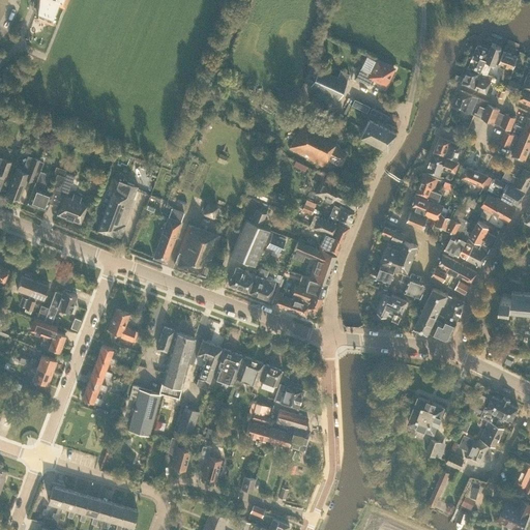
[(39,0),(37,17),(51,22),(59,1),(65,3),(65,0),(39,0)]
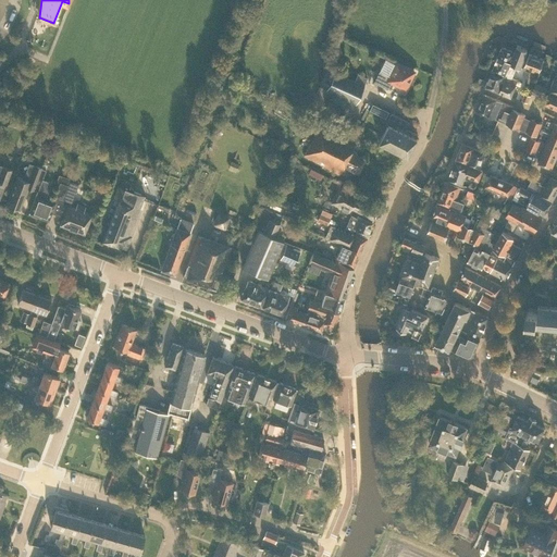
[(521,66),(528,50),(517,46),(515,52),(503,47),(493,70),(506,75),(518,81),(511,77),(516,69),(518,64),(521,66)]
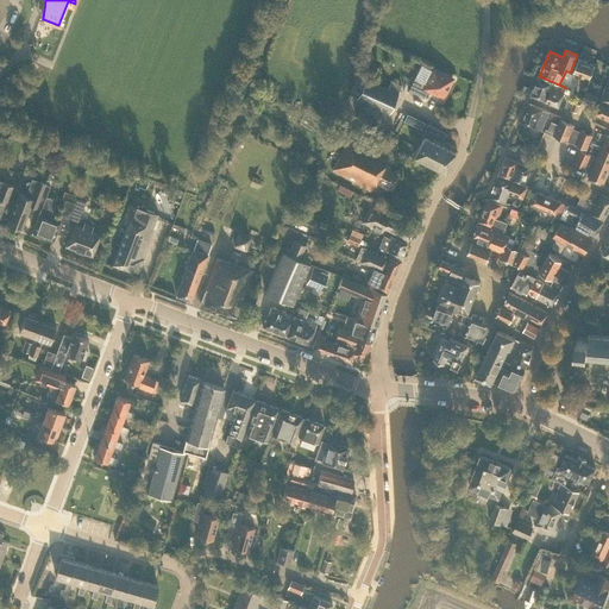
[(578,58),(573,71),(590,77),(595,64),(578,58)]
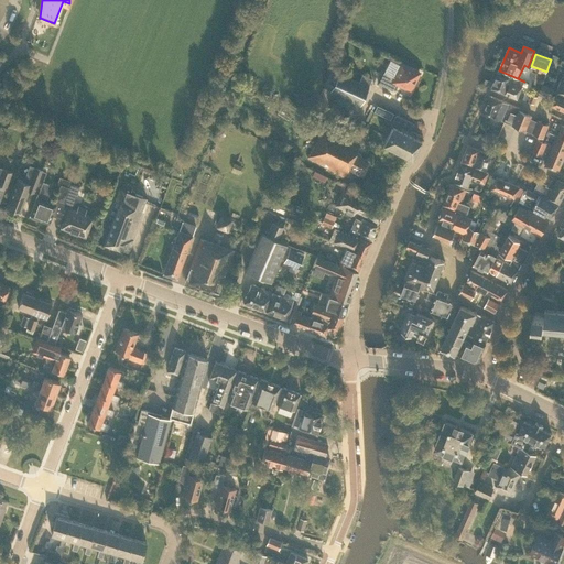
[(384,72),(379,83),(392,89),(396,83),(411,90),(420,72),(402,63),(394,76),(384,72)]
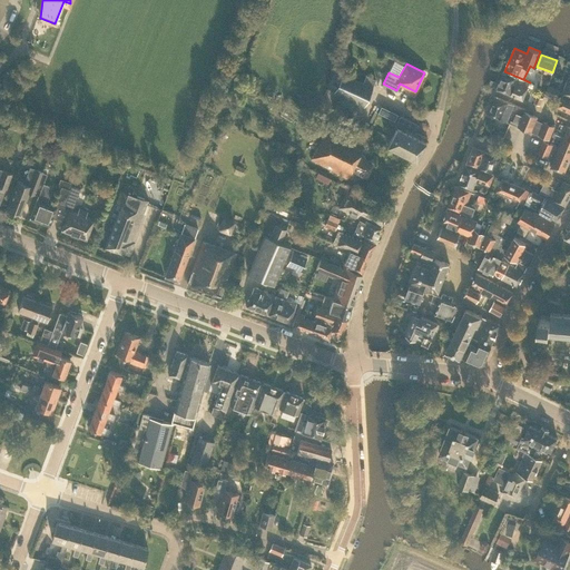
[(334,91),(364,105),(376,79),(366,75),(363,82),(343,72),(343,74),(335,70),(327,88),(334,90),(334,91)]
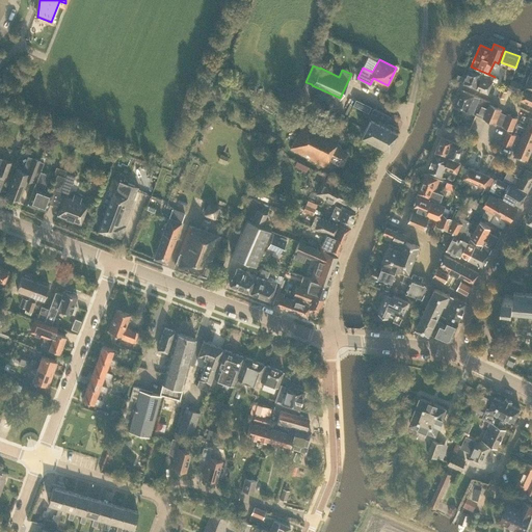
[(483,72),(471,67),(464,82),(477,88),(483,72)]
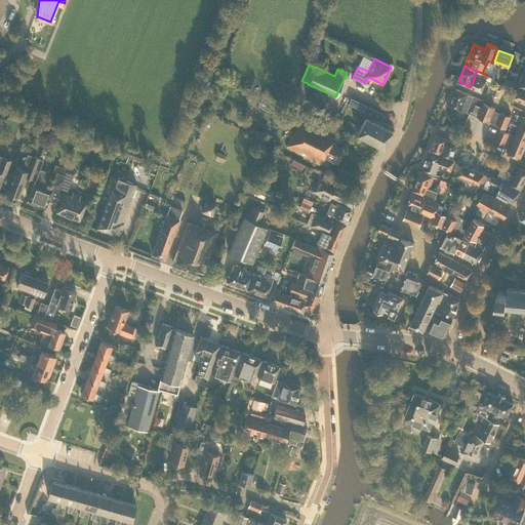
[(477,71),(471,87),(482,91),(488,76),(477,71)]
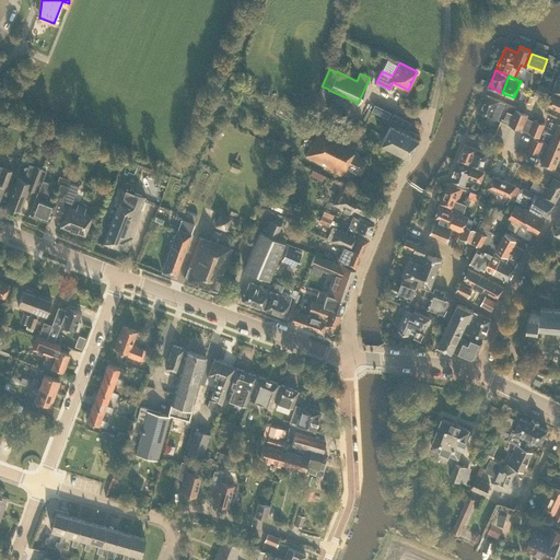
[(547,96),(550,88),(538,83),(535,92),(547,96)]
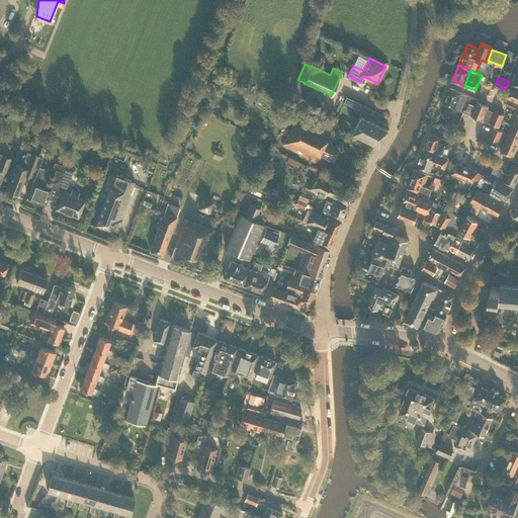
[(517,87),(512,85),(507,97),(517,101),(517,87)]
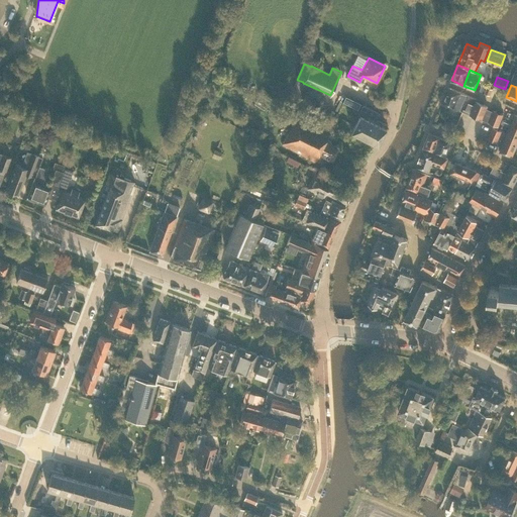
[(467,95),(448,87),(441,103),(442,103),(442,102),(459,110),(467,95)]
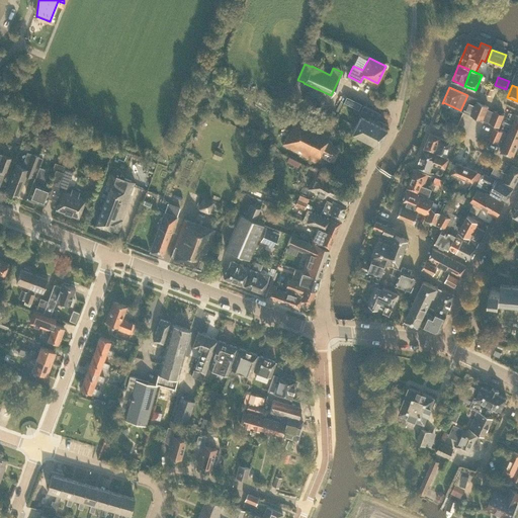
[(493,89),(487,87),(484,93),(490,96),(493,89)]
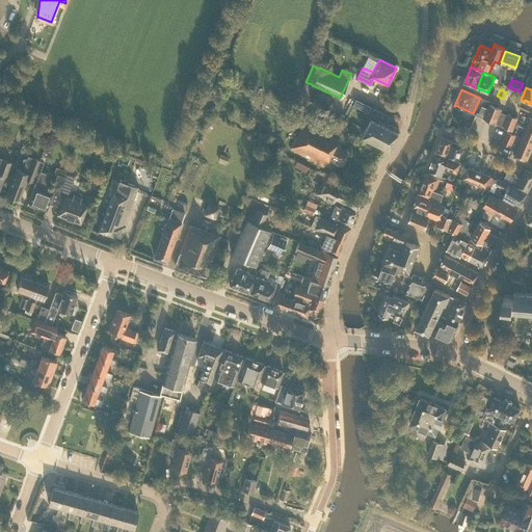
[(315,95),(310,103),(324,110),(328,102),(315,95)]
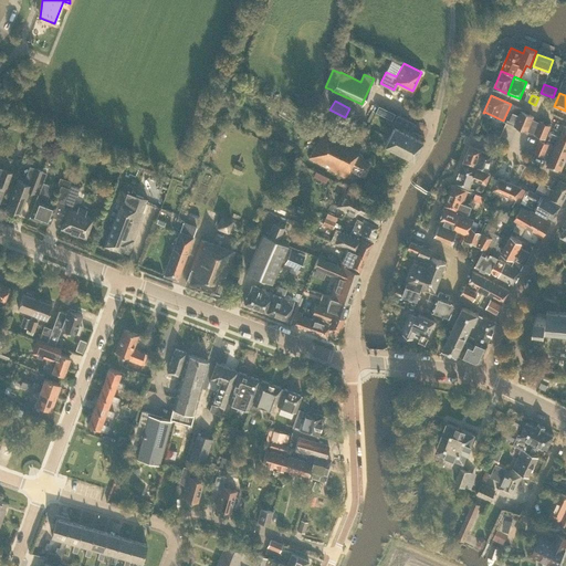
[(521,111),(520,115),(513,113),(510,119),(507,118),(506,122),(515,125),(527,130),(533,119),(534,116),(521,111)]
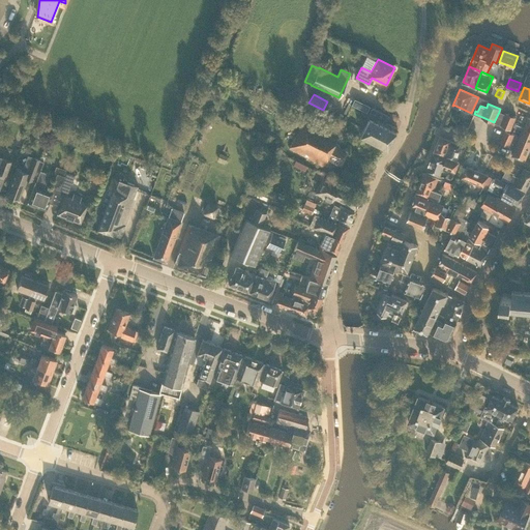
[(370,118),(360,135),(387,148),(395,131),(384,125),(389,115),(373,107),(367,117),(370,118)]
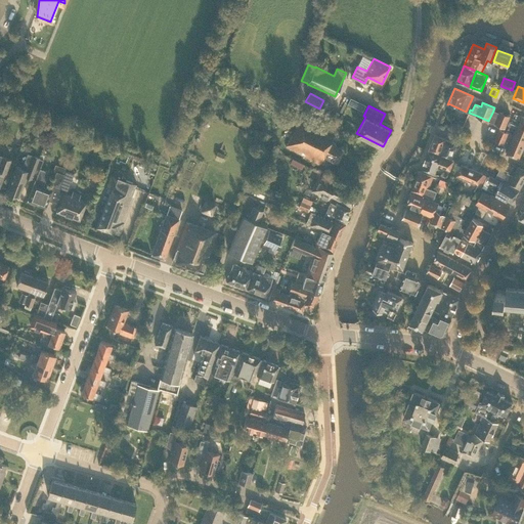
[(0,106),(0,116),(6,119),(9,111),(0,106)]
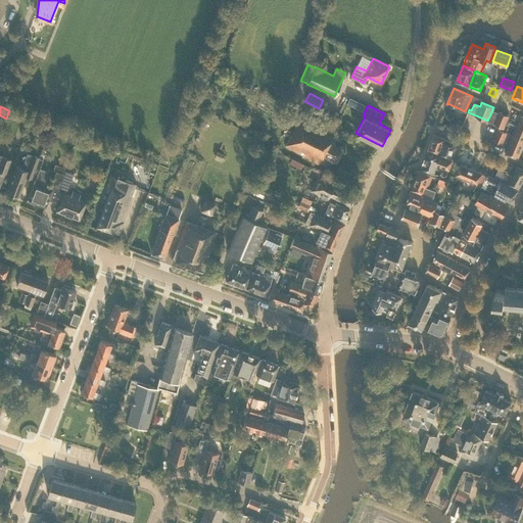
[(500,113),(492,110),(487,121),(494,124),(500,113)]
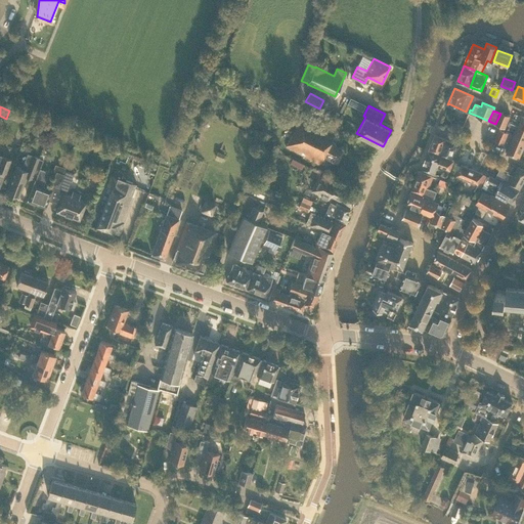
[(510,116),(500,112),(500,114),(495,124),(505,128),(510,116)]
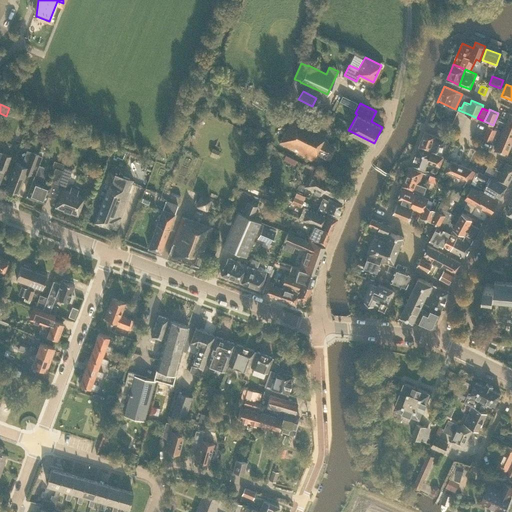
[(279,143),(311,160),(316,152),(329,159),(336,145),(326,140),(331,131),(296,111),(279,143)]
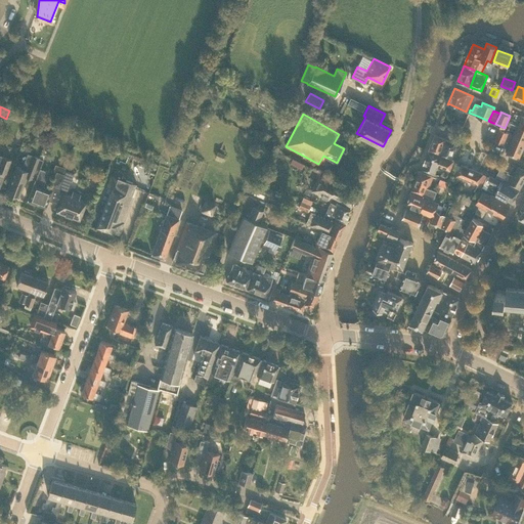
[(49,138),(55,128),(46,123),(40,133),(49,138)]
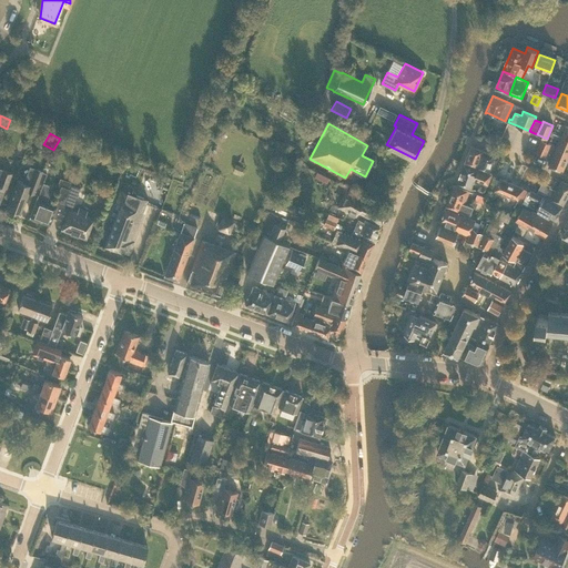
[(558,146),(567,150),(567,139),(561,137),(558,146)]
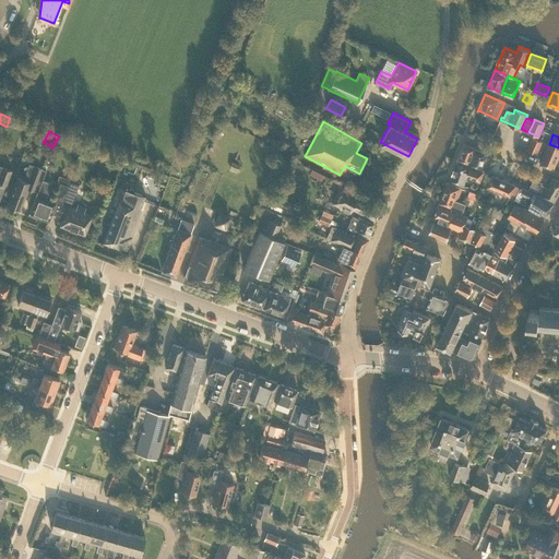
[(542,142),(533,138),(527,151),(536,154),(542,142)]
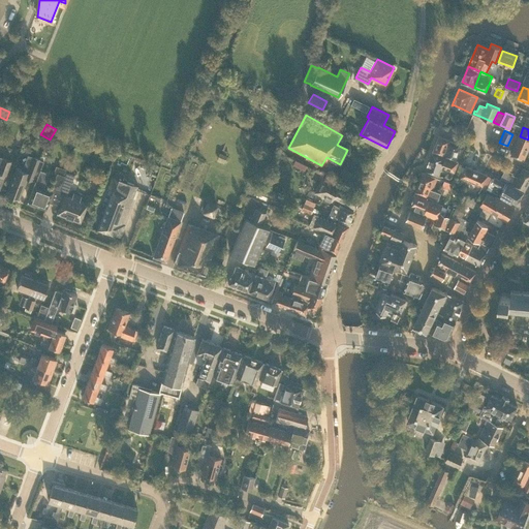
[(439,136),(433,151),(444,155),(450,141),(439,136)]
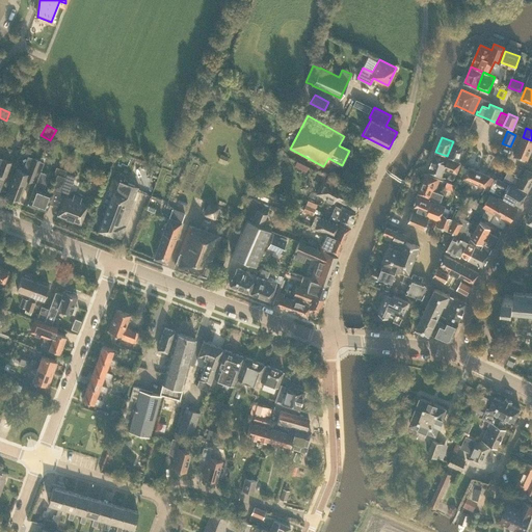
[(519,147),(531,152),(531,149),(531,140),(523,137),(519,147)]
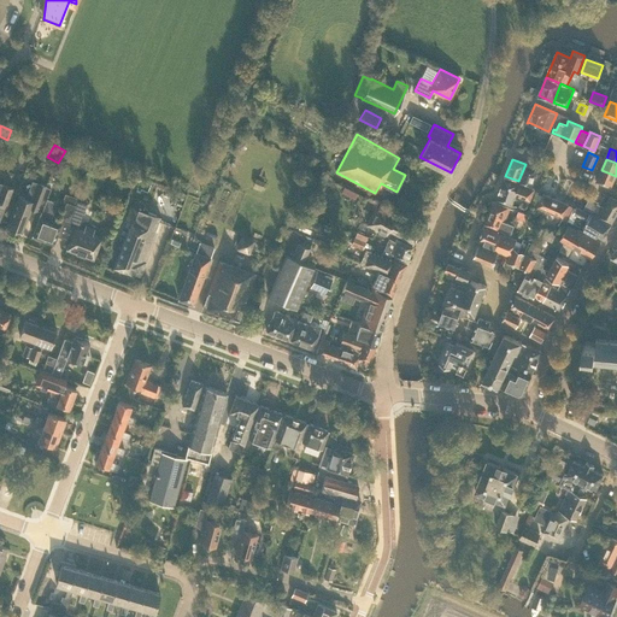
[(518,182),(532,187),(539,169),(526,164),(518,181),(518,182)]
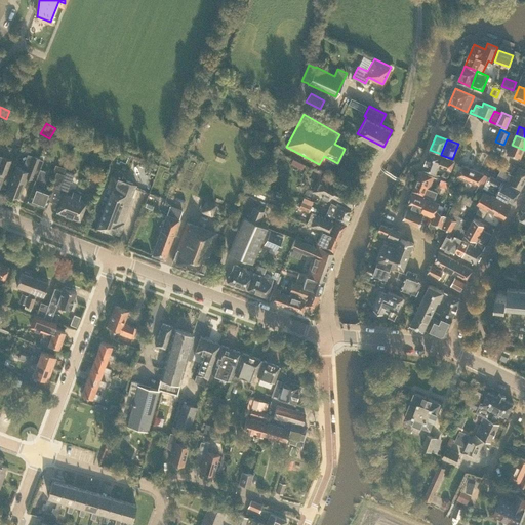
[(512,145),(508,154),(520,159),(524,150),(512,145)]
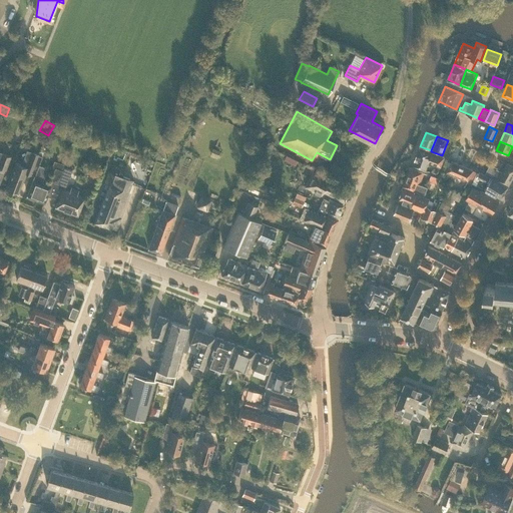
[(429,163),(429,162),(441,166),(444,157),(420,147),(413,165),(426,170),(429,163)]
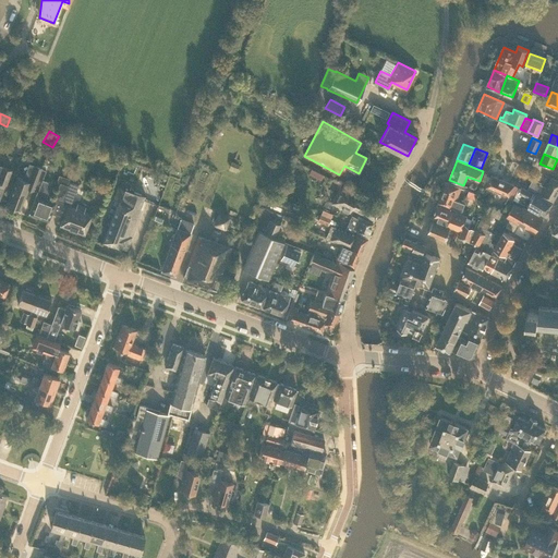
[(232,161),(229,169),(237,172),(240,165),(232,161)]
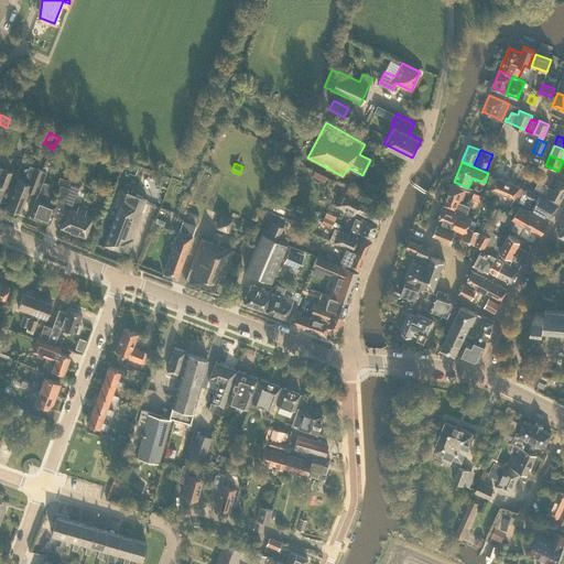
[(0,166),(0,197),(4,185),(7,186),(12,172),(0,166)]
